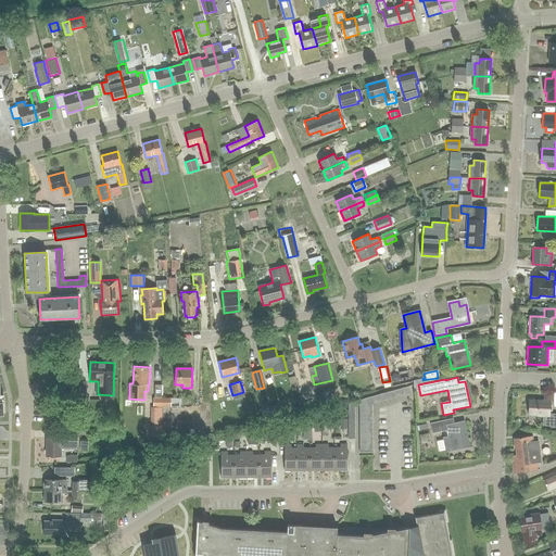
[(411,392),(408,386),(359,400),(359,452),(373,452),(373,403),(411,392)]
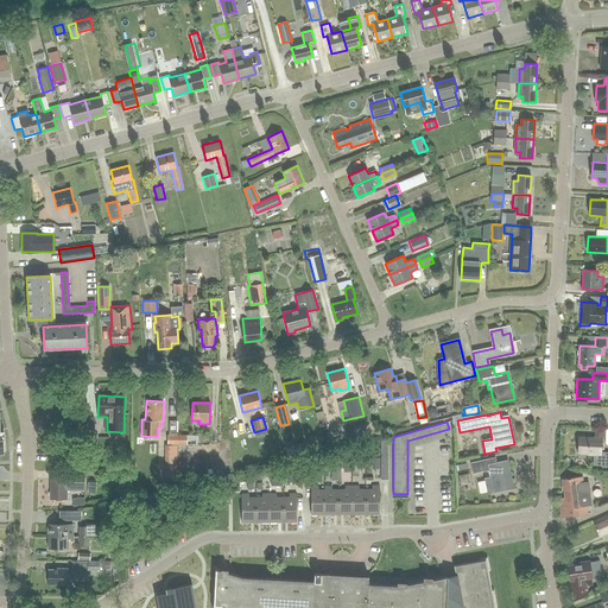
[(187,445),(187,435),(177,435),(177,445),(187,445)]
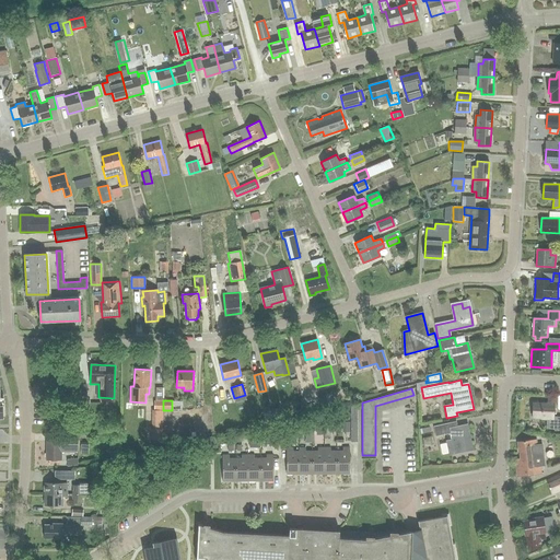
[(172,410),(182,410),(182,400),(172,400),(172,410)]
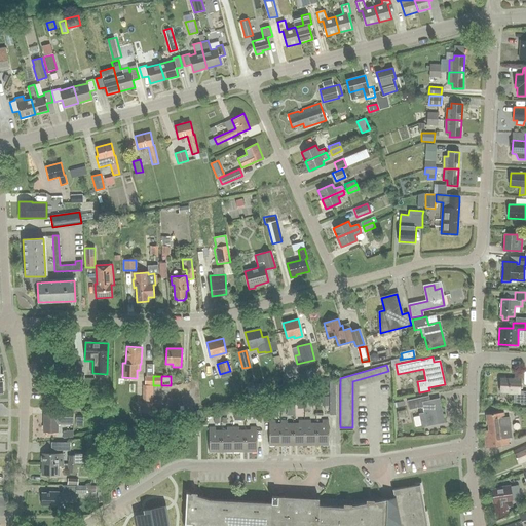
[(514,403),(520,403),(525,402),(525,390),(520,390),(521,377),(514,377),(514,378),(500,378),(500,391),(508,391),(508,393),(514,393),(514,403)]
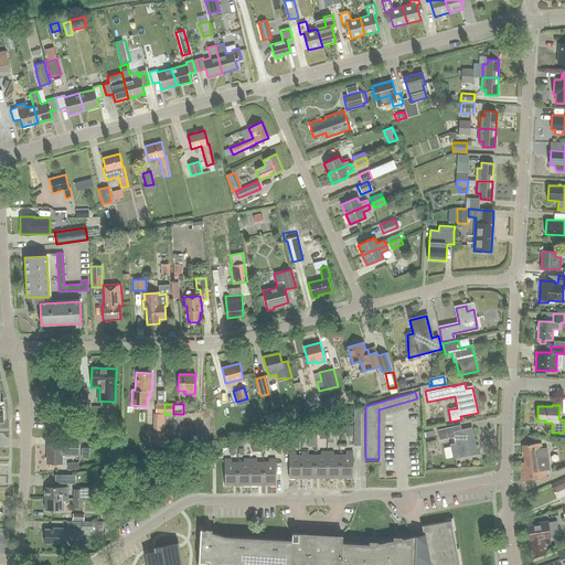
[(272,415),(270,411),(263,412),(266,424),(280,420),(278,413),(272,415)]
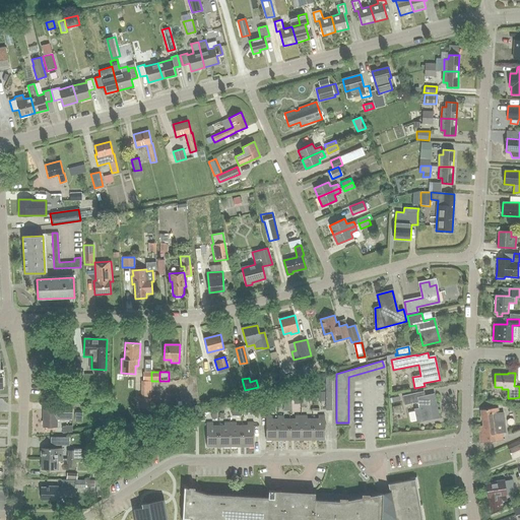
[(141,381),(141,408),(151,409),(151,381),(141,381)]
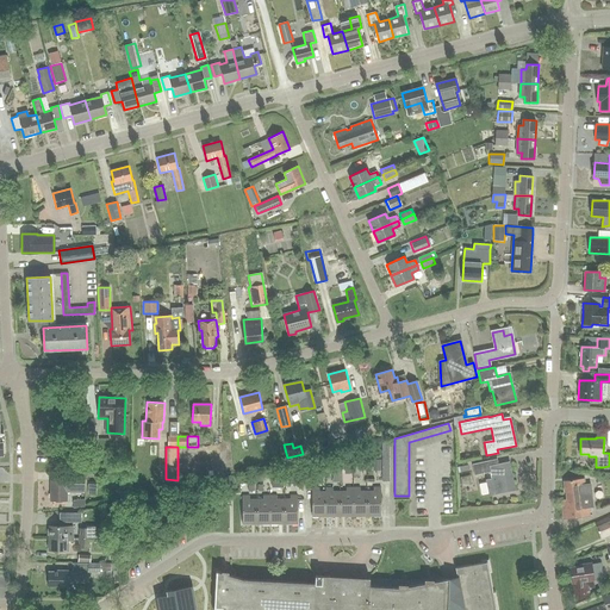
[(509,464),(497,466),(496,460),(473,464),(475,475),(491,472),(492,480),(487,480),(489,481),(480,484),(481,495),(490,492),(490,495),(514,490),(509,464)]
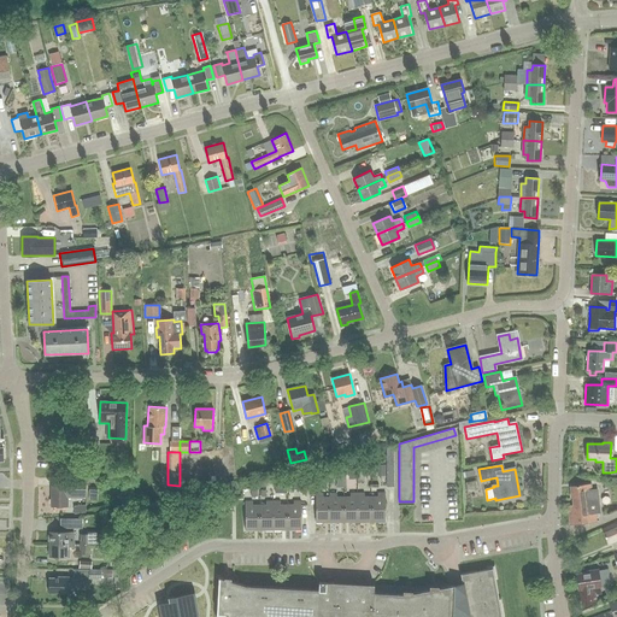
[(86,498),(86,488),(86,481),(68,481),(68,487),(51,487),(51,506),(66,506),(68,498),(86,498)]
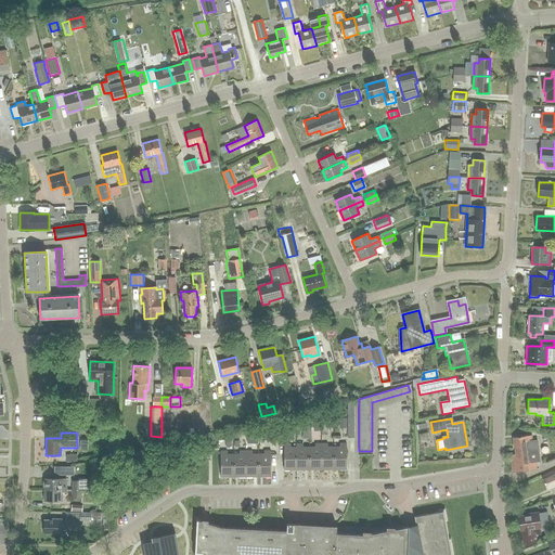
[(536,469),(536,462),(540,462),(538,440),(532,440),(531,435),(514,437),(515,453),(511,453),(513,472),(536,469)]
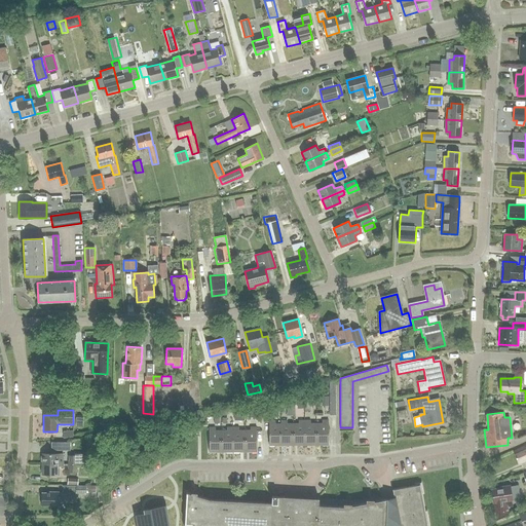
[(293,445),(293,423),(288,423),(288,420),(282,420),(282,423),(282,445),(293,445)]
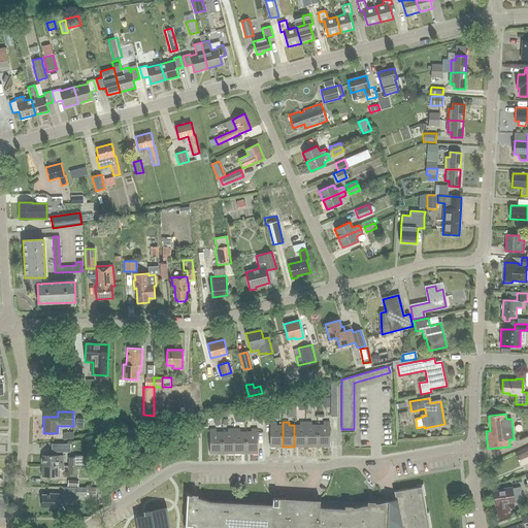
[(294,447),(306,447),(306,422),(301,422),(301,425),(294,425),(294,447)]
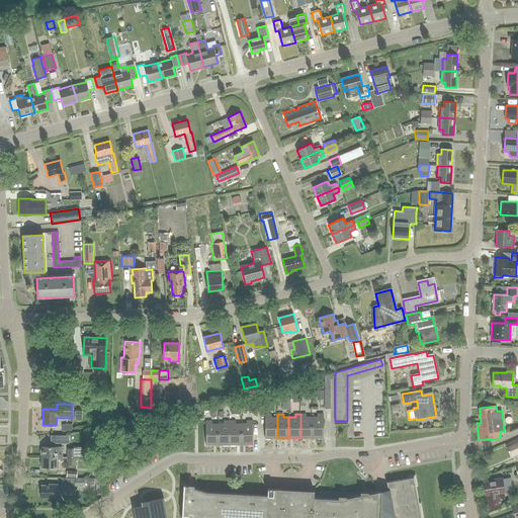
[(312,438),(312,417),(307,417),(307,414),(300,414),(300,438),(312,438)]
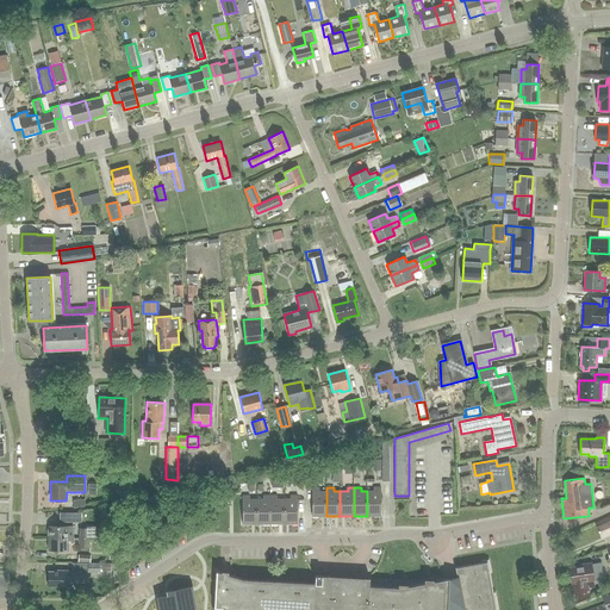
[(367,491),(367,516),(381,515),(381,487),(374,487),(375,491),(367,491)]
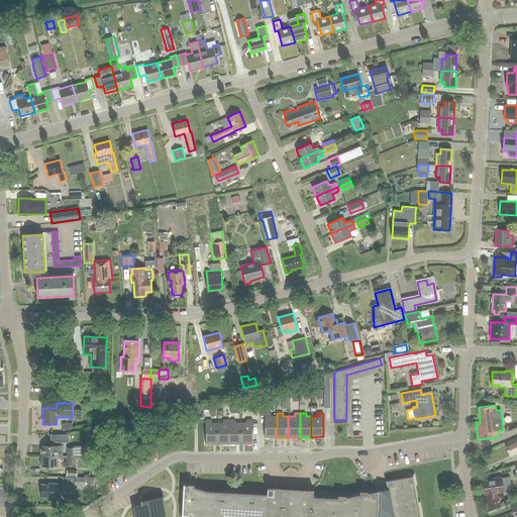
[(277,437),(277,416),(272,416),(271,414),(265,414),(265,437),(277,437)]
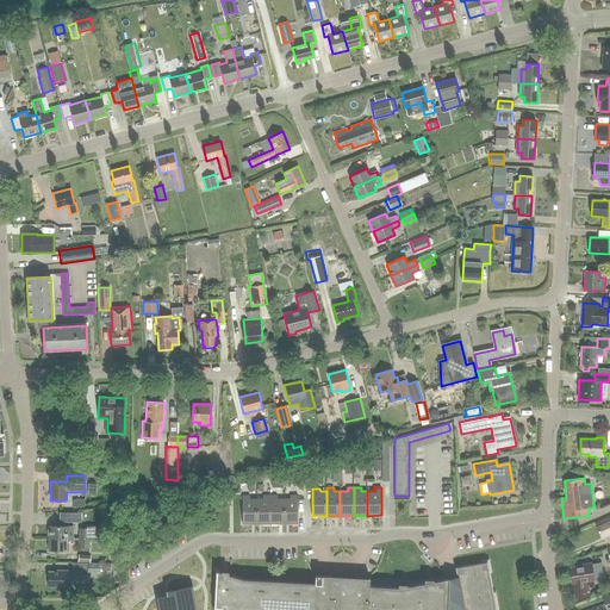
[(256,524),(256,499),(249,499),(249,496),(242,496),(243,524),(256,524)]
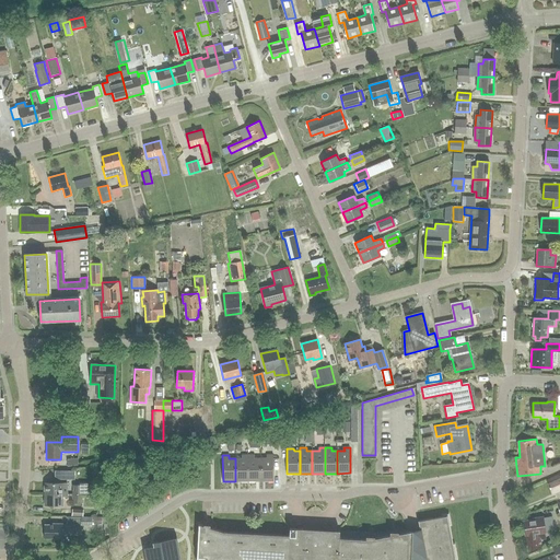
[(235,481),(248,481),(248,455),(242,455),(242,458),(235,458),(235,481)]
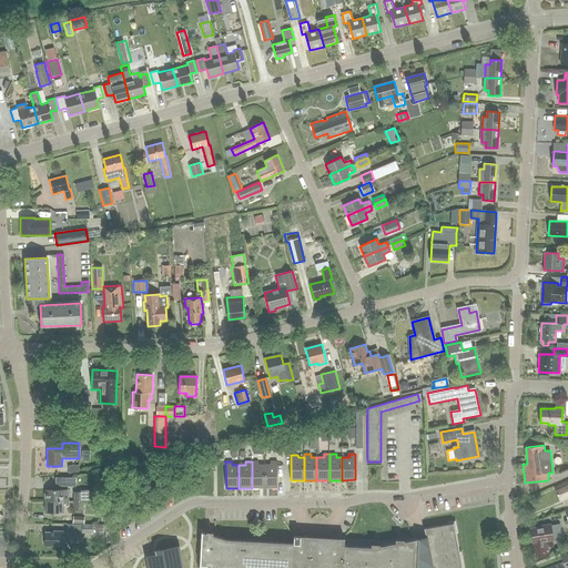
[(264,488),(264,465),(257,465),(257,462),(252,462),(252,488),(264,488)]
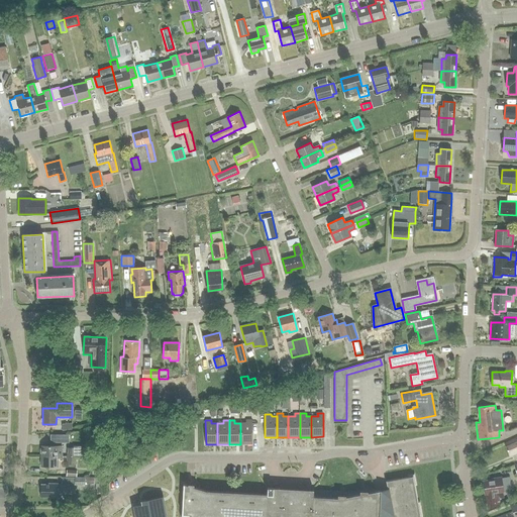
[(240,423),(240,444),(252,443),(252,420),(246,420),(246,423),(240,423)]
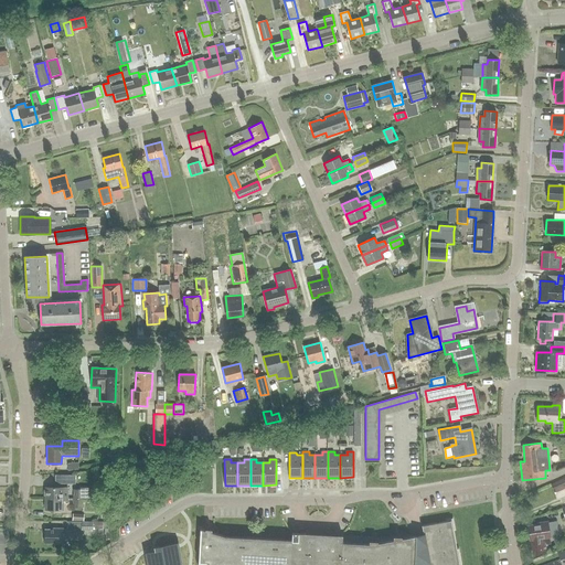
[(564,477),(551,483),(556,497),(564,492),(564,477)]
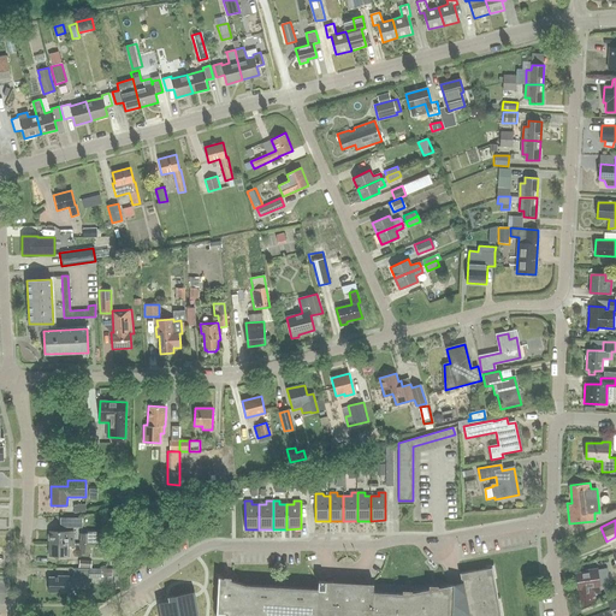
[(49,544),(73,544),(73,542),(73,532),(49,532),(49,544)]
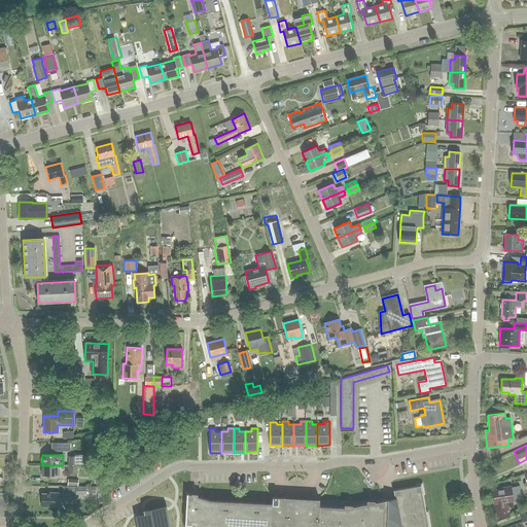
[(77,473),(77,464),(68,464),(68,473),(77,473)]
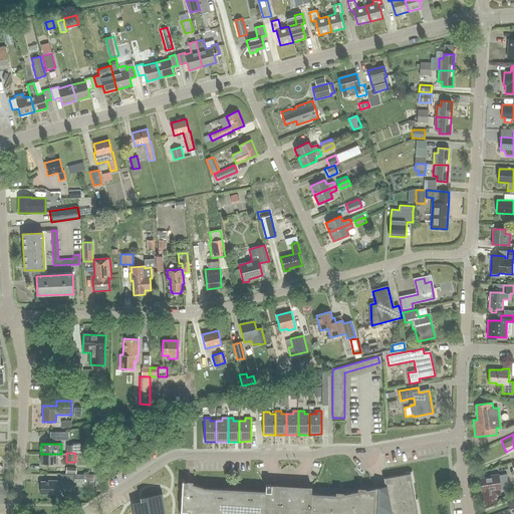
[(61,456),(61,454),(41,454),(41,463),(56,464),(56,456),(61,456)]
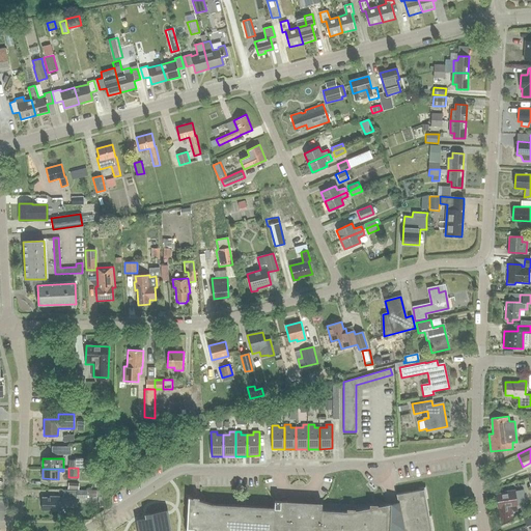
[(432,530),(430,515),(428,516),(425,498),(427,498),(425,487),(419,488),(420,490),(397,495),(398,502),(387,505),(385,530),(432,530)]
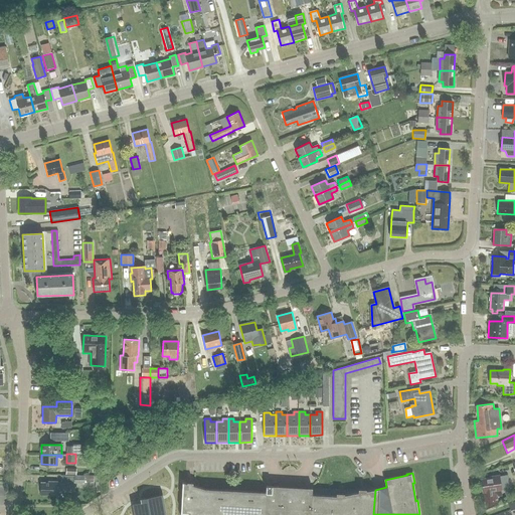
[(501,489),(499,476),(493,476),(493,478),(481,480),(483,492),(484,492),(486,505),(498,503),(497,496),(501,496),(500,489),(501,489)]
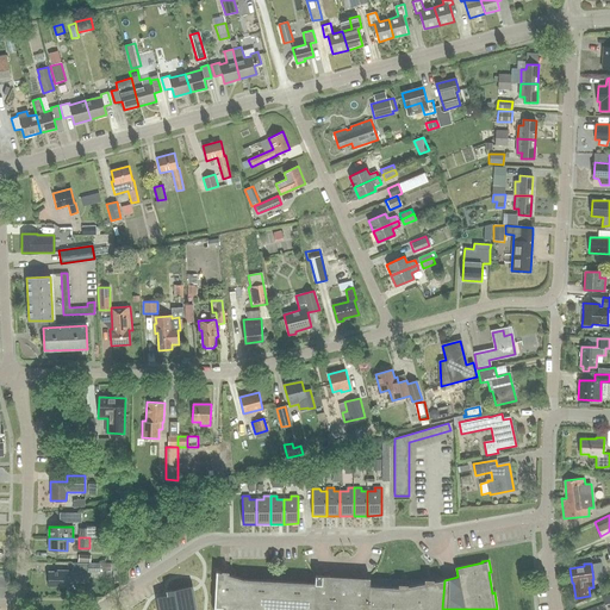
[(87,573),(78,573),(68,573),(68,571),(56,571),(56,572),(49,572),(48,586),(68,586),(68,582),(86,582),(87,573)]
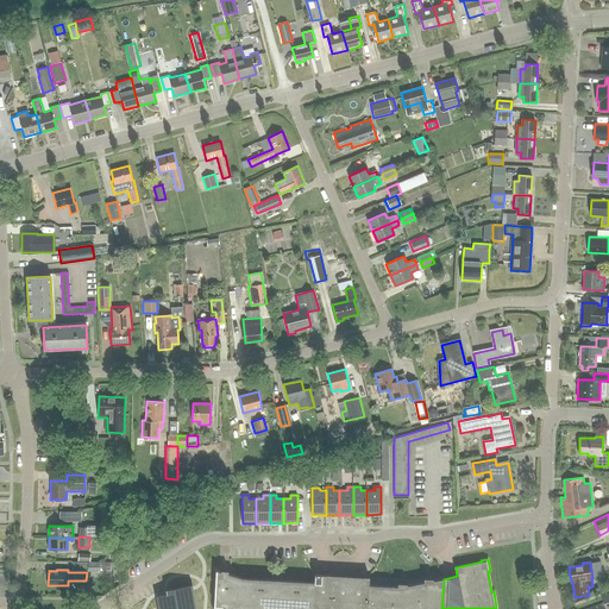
[(217,571),(217,577),(214,608),(441,608),(444,579),(397,588),(397,586),(369,585),(369,577),(330,575),(315,575),(314,582),(244,578),(225,573),(217,570),(215,571),(217,571)]
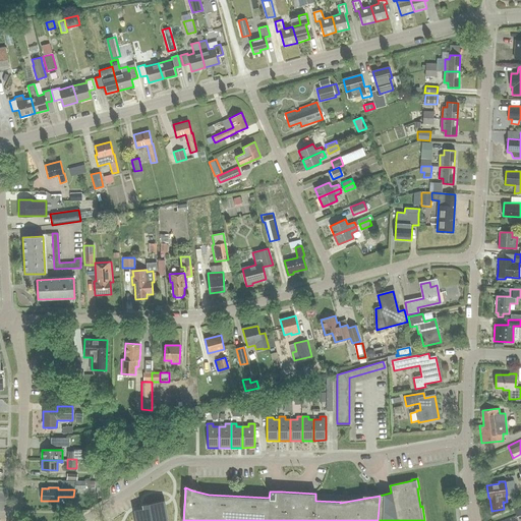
[(167,520),(164,504),(164,501),(142,505),(142,506),(145,505),(146,508),(133,510),(134,520),(167,520)]
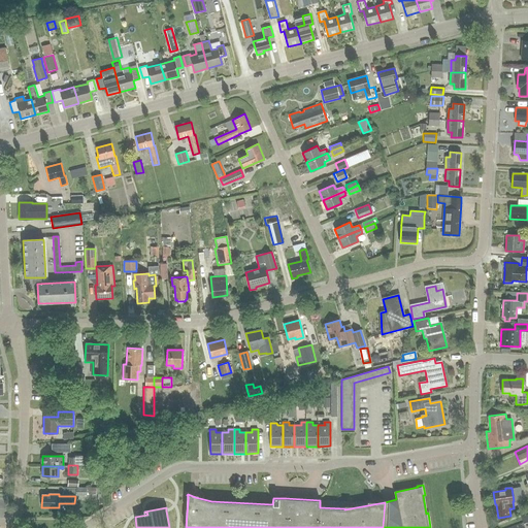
[(526,527),(527,527),(527,513),(520,517),(523,522),(506,527),(526,527)]
